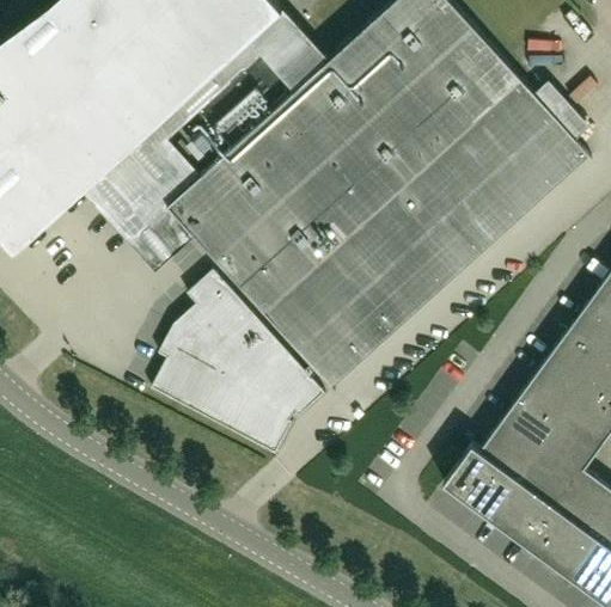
[(281,7),(282,6),(276,0),(50,0),(52,0),(0,37),(0,87),(8,98),(0,104),(0,231),(16,247),(79,190),(128,243),(157,216),(167,207),(172,213),(194,237),(297,350),(311,366),(304,372),(213,270),(185,295),(195,305),(172,325),(157,355),(166,359),(150,390),(275,455),(292,423),(288,421),(294,415),(298,418),(324,394),(311,379),(317,373),(334,392),(335,391),(331,387),(340,380),(587,157),(590,160),(591,159),(575,142),(533,96),(447,0),(395,0),(329,60),(281,7)]
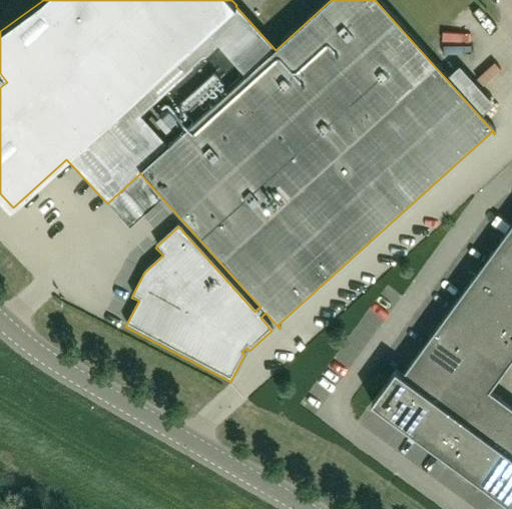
[(511,238),(506,234),(489,259),(511,275),(511,238)]
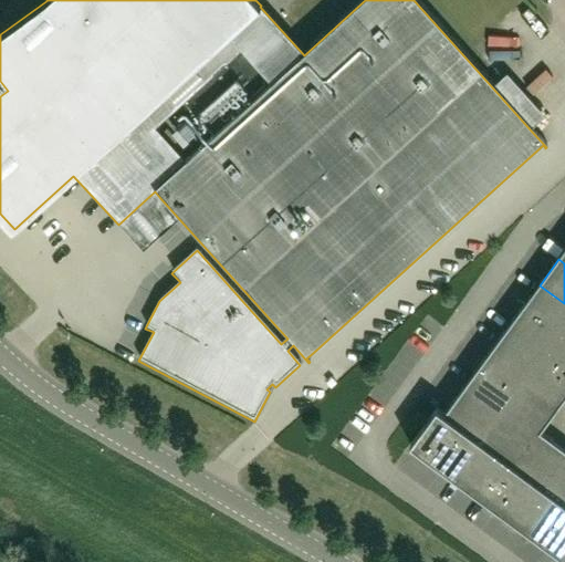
[(564,303),(540,285),(521,311),(560,340),(564,332),(564,303)]
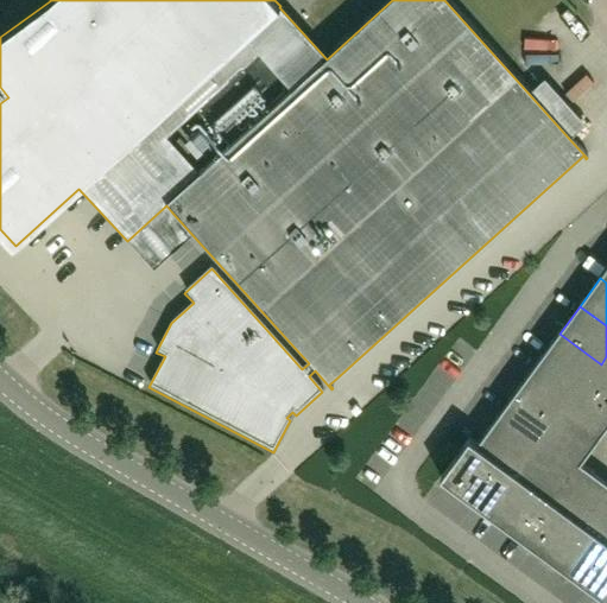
[(601,365),(560,334),(538,362),(581,393),(588,382),(601,365)]
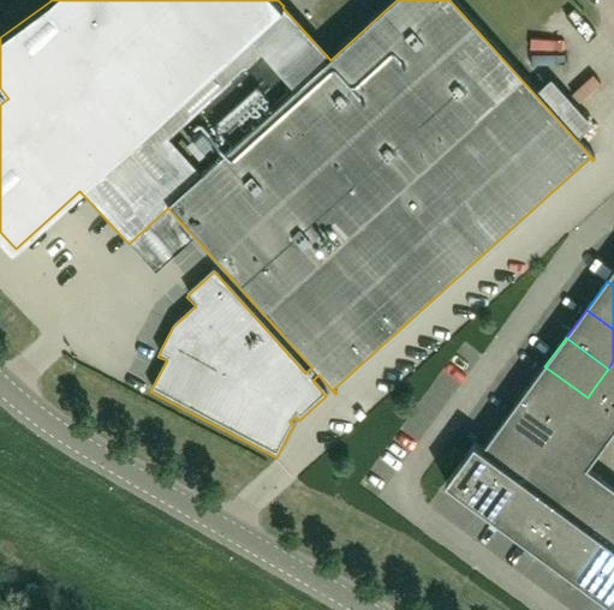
[(613,401),(613,360),(608,369),(595,387),(613,401)]
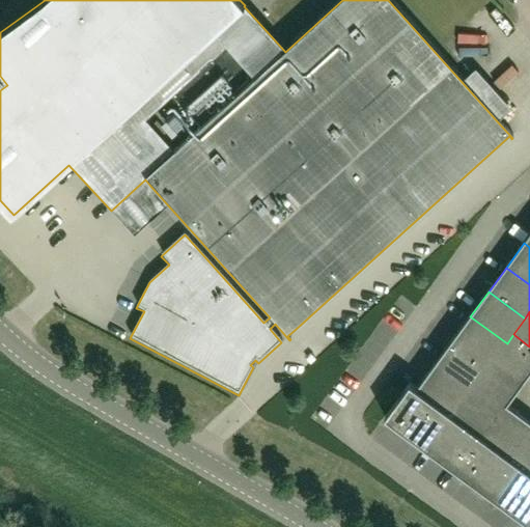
[(507,343),(470,316),(452,341),(489,368),(495,360),(507,343)]
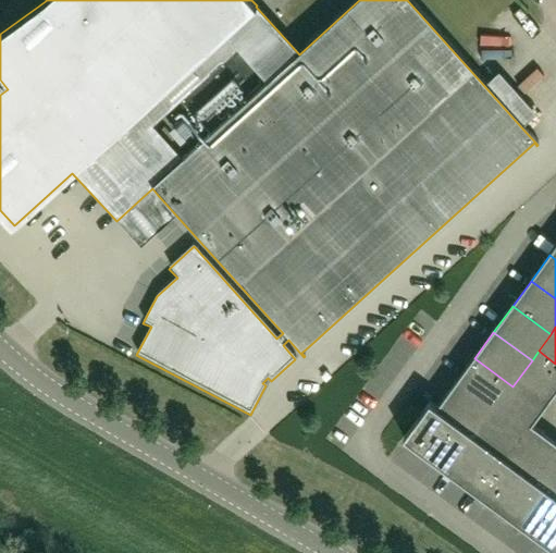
[(551,401),(555,393),(555,364),(539,351),(532,360),(519,378),(551,401)]
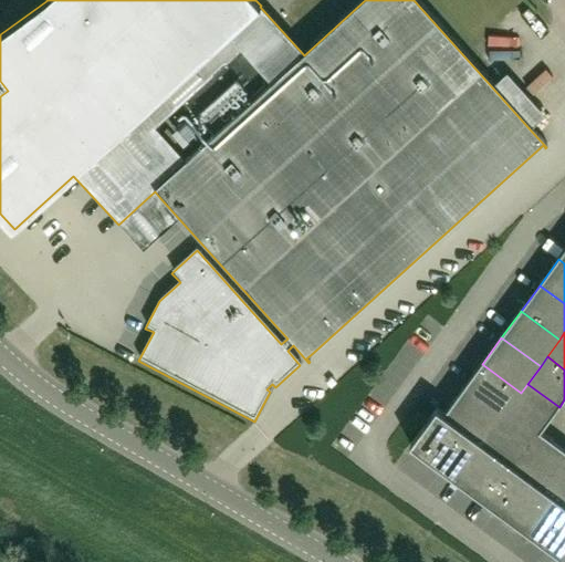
[(521,393),(482,364),(463,391),(502,418),(521,393)]
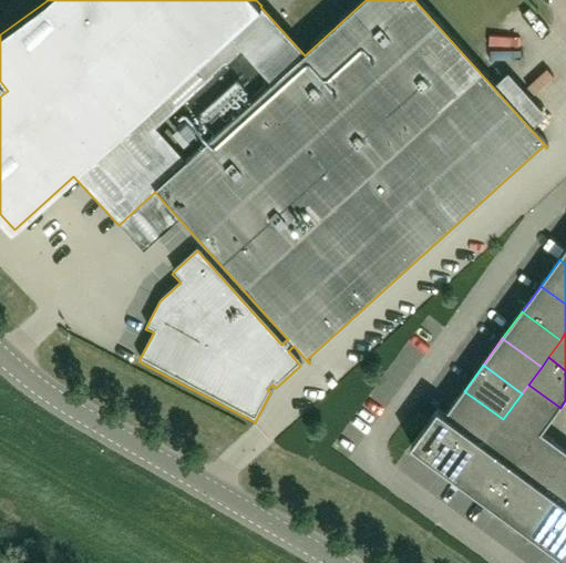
[(541,436),(561,408),(528,385),(522,393),(503,419),(496,429),(528,452),(541,436)]
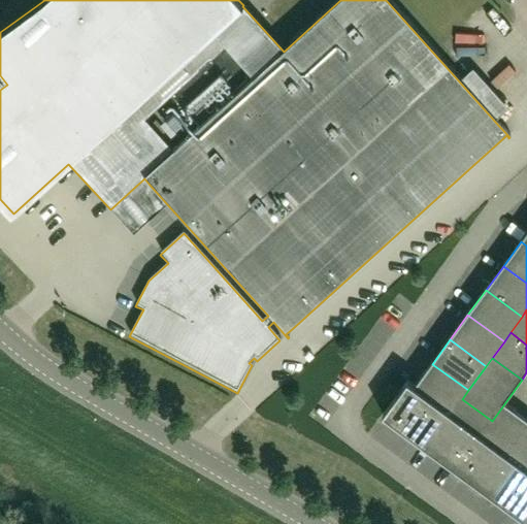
[(468,390),(432,364),(414,389),(450,416),(462,399),(468,390)]
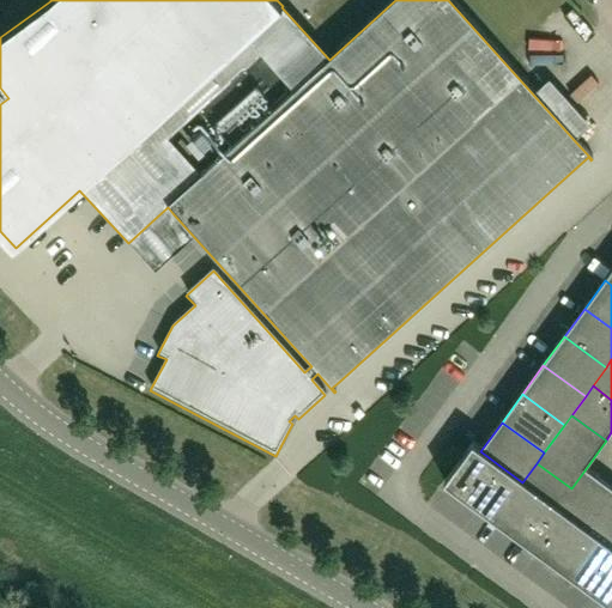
[(494,522),(522,482),(480,451),(472,445),(471,448),(443,485),(444,485),(494,522)]
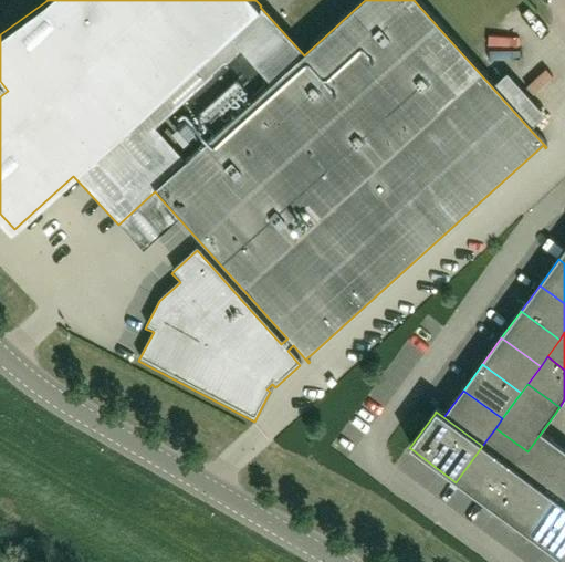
[(514,469),(527,451),(495,428),(482,446),(456,482),(488,506),(514,469)]
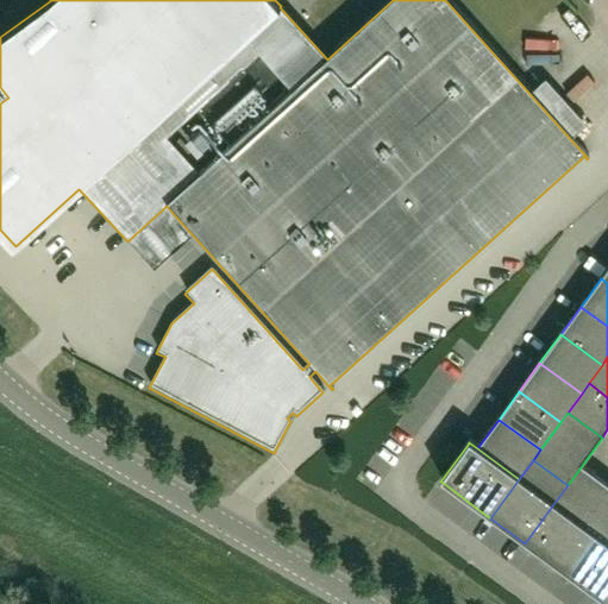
[(583,526),(607,490),(607,486),(581,467),(568,485),(553,504),(583,526)]
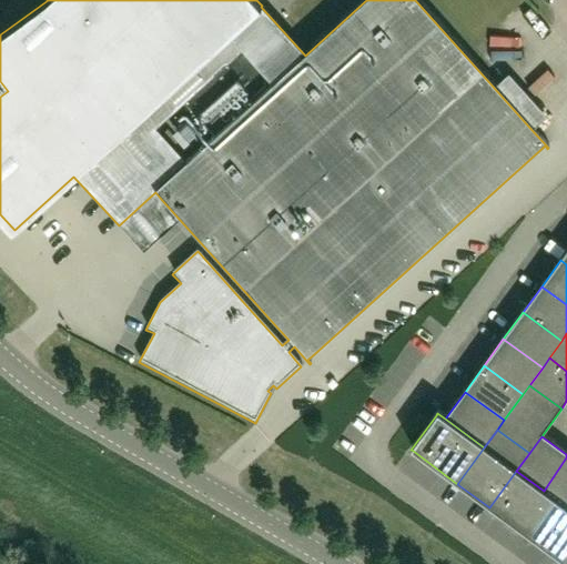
[(566,507),(566,457),(544,491),(553,497),(566,507)]
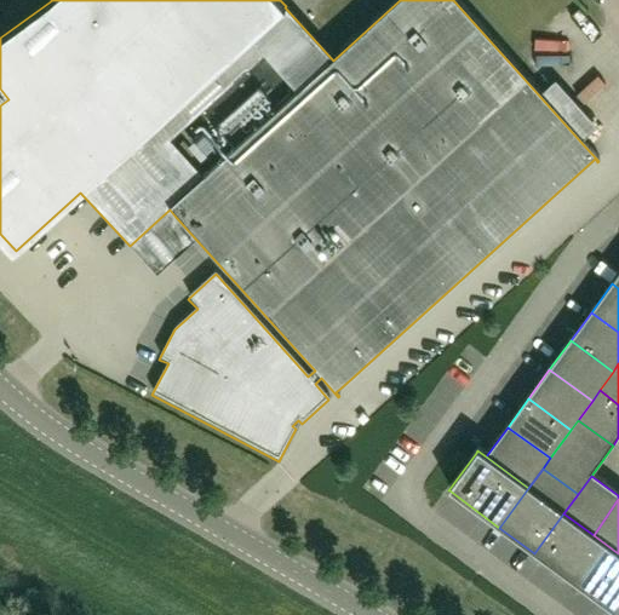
[(573,582),(603,542),(594,535),(563,513),(534,553),(573,582)]
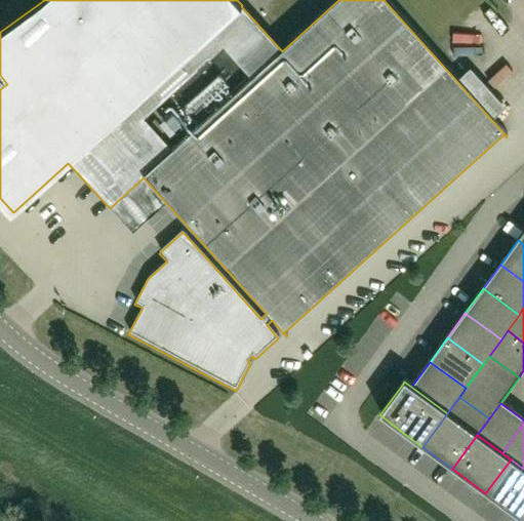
[(519,518),(523,510),(523,469),(511,459),(485,493),(519,518)]
